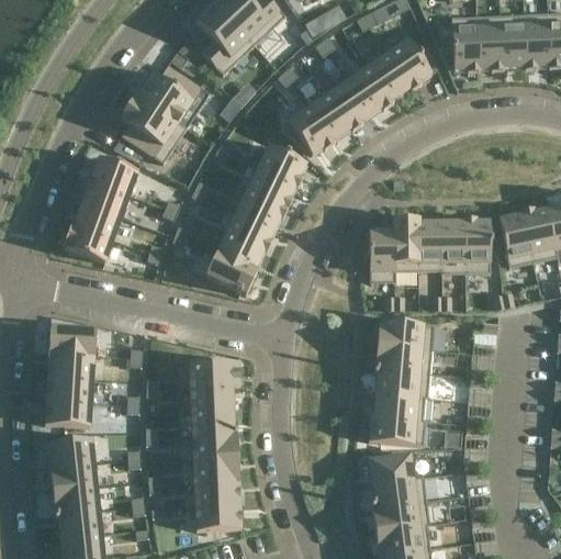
[(217,0),(214,3),(255,47),(255,46),(287,17),(270,0),(257,0),(254,4),(249,0),(217,0)]
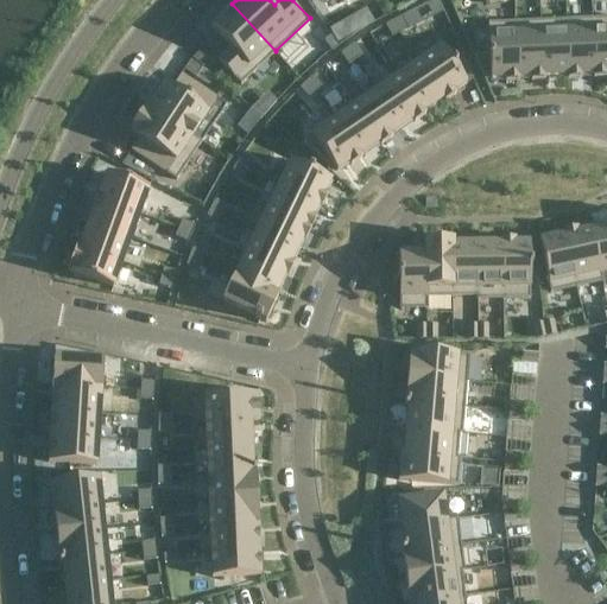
[(216,19),(212,23),(232,44),(219,57),(242,82),(276,51),(232,4),(225,2),(215,12),(216,19)]
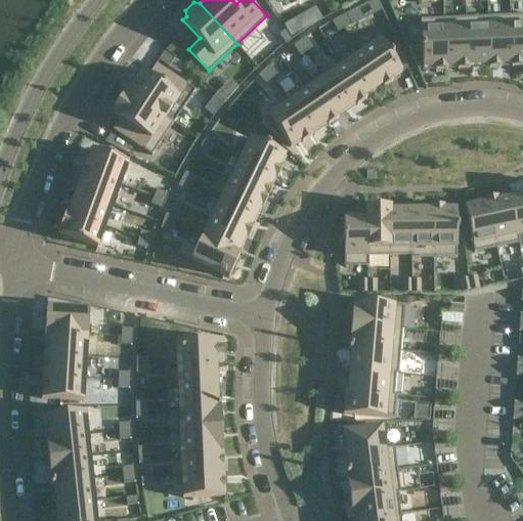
[(347,11),(340,15),(345,26),(352,23),(347,11)]
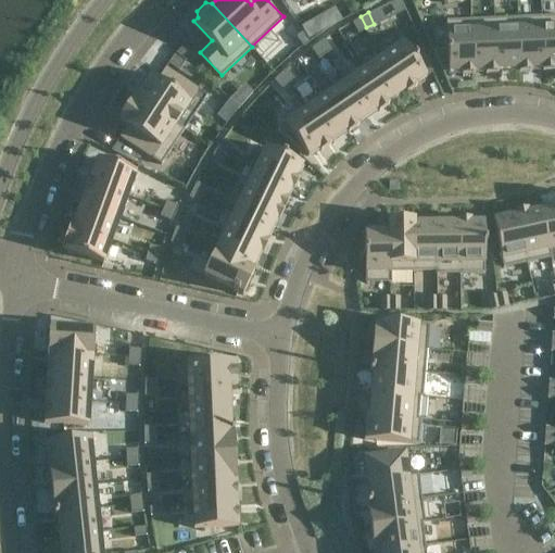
[(554,13),(542,14),(544,68),(554,68),(554,13)]
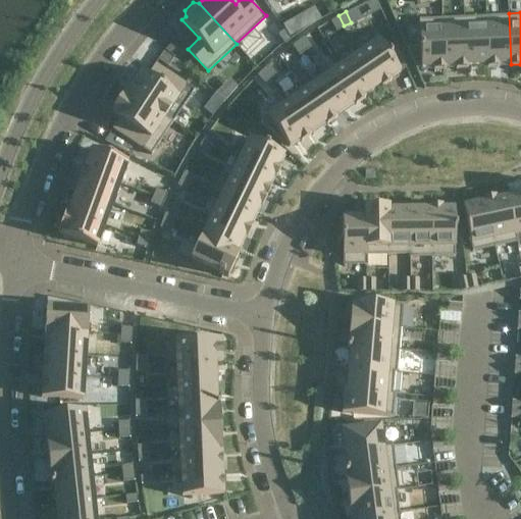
[(509,13),(486,14),(489,65),(500,65),(500,62),(510,62),(510,64),(511,64),(509,13)]
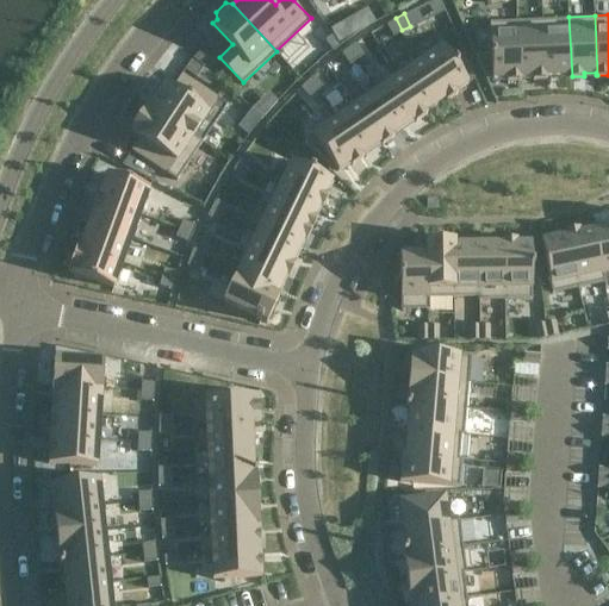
[(566,17),(544,18),(546,77),(547,77),(547,75),(570,74),(571,76),(572,76),(569,17),(566,17)]
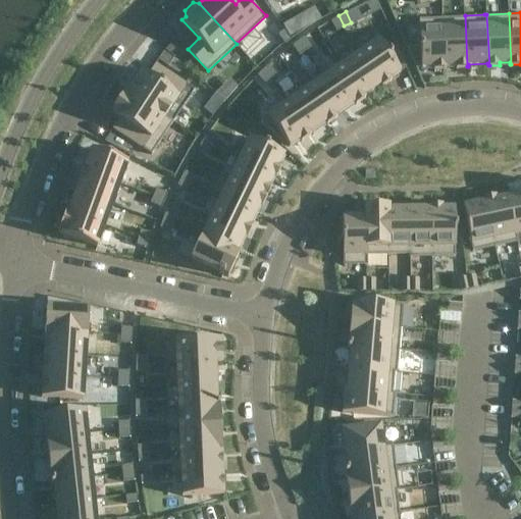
[(339,15),(330,18),(336,30),(344,26),(339,15)]
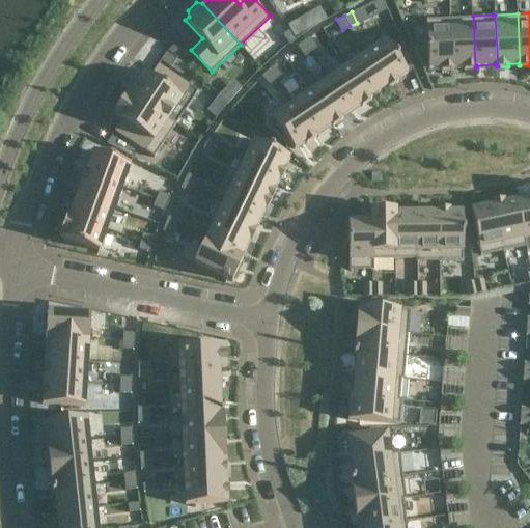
[(473,16),(450,17),(453,68),(454,68),(453,66),(464,65),(465,68),(475,67),(473,16)]
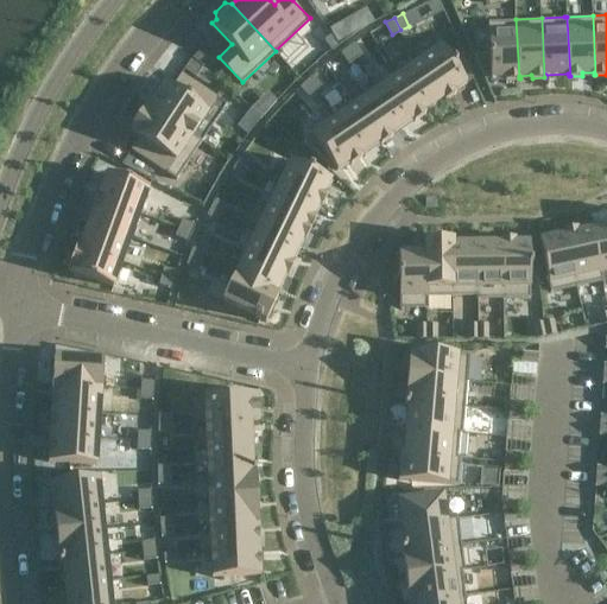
[(516,19),(488,20),(492,77),(493,77),(506,76),(506,80),(519,78),(516,19)]
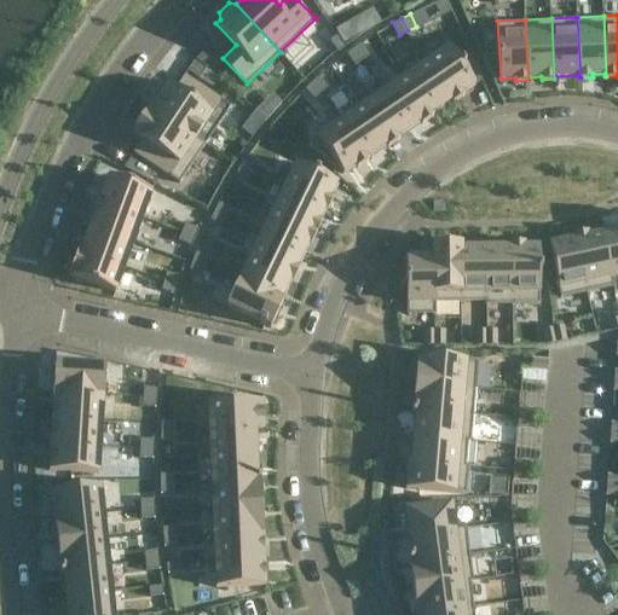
[(338,33),(330,39),(338,50),(339,50),(346,45),(346,44),(338,33)]
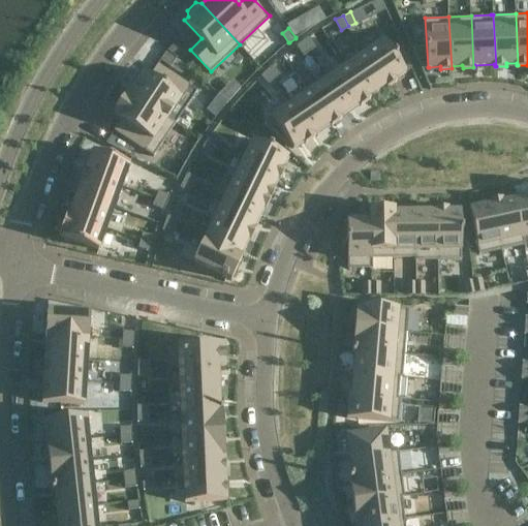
[(310,34),(303,39),(310,50),(317,44),(310,34)]
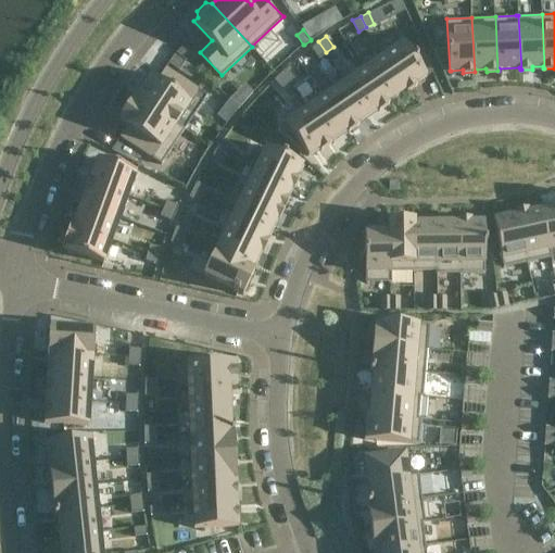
[(404,39),(385,53),(410,89),(418,84),(416,82),(427,74),(404,39)]
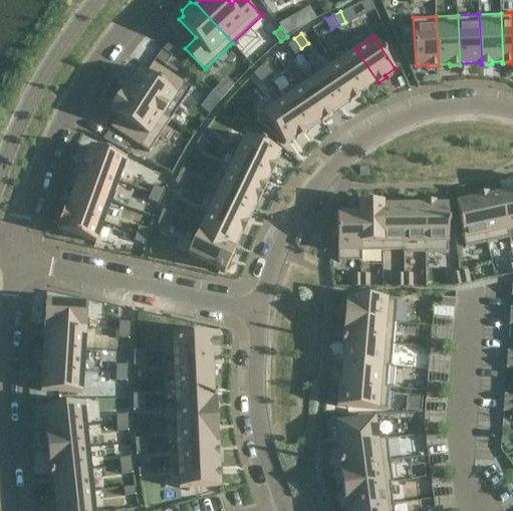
[(294,38),(288,42),(295,52),(301,48),(294,38)]
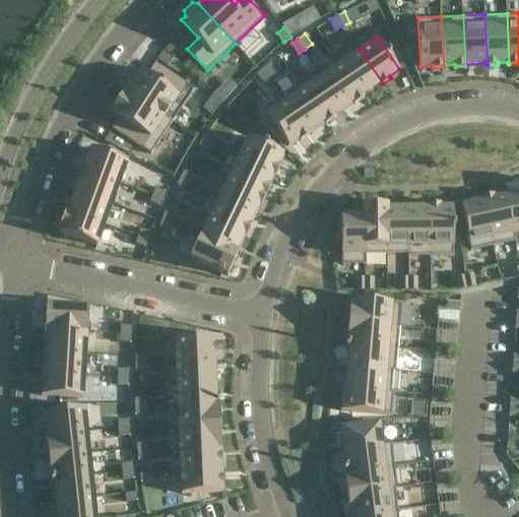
[(169,64),(174,55),(165,49),(158,57),(169,64)]
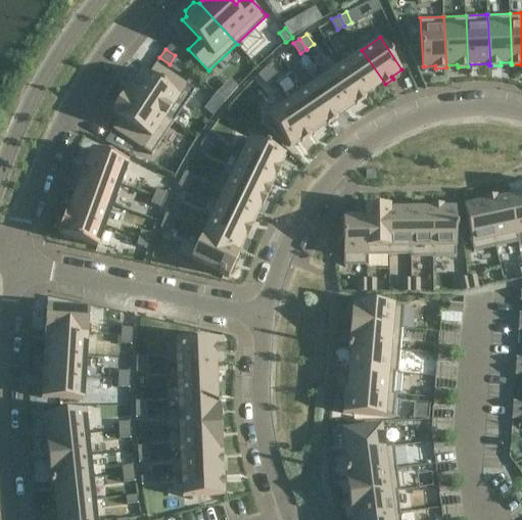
[(362,50),(343,62),(366,97),(367,96),(366,94),(382,83),(383,85),(385,84),(362,50)]
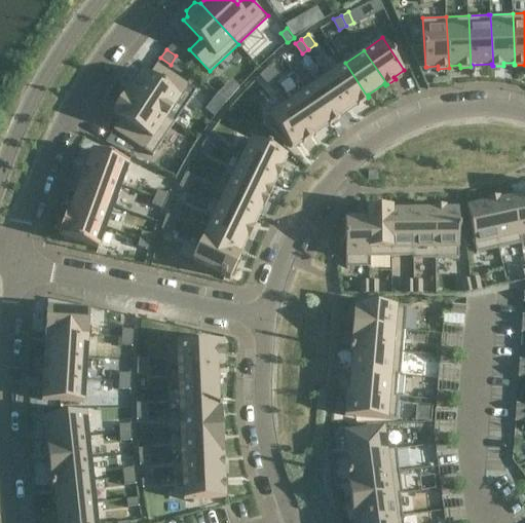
[(143,68),(129,88),(176,119),(197,87),(157,62),(150,73),(143,68)]
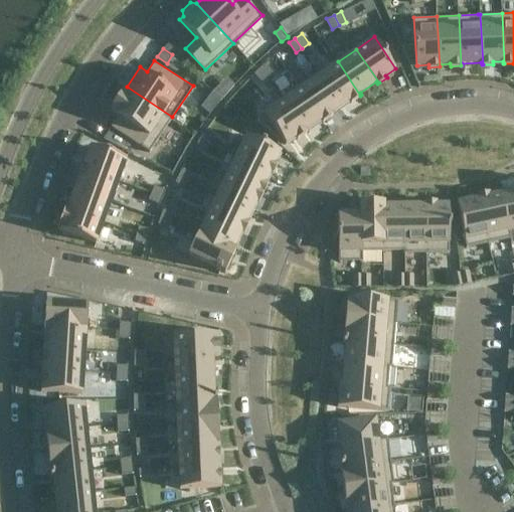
[(266,61),(260,66),(268,75),(274,70),(266,61)]
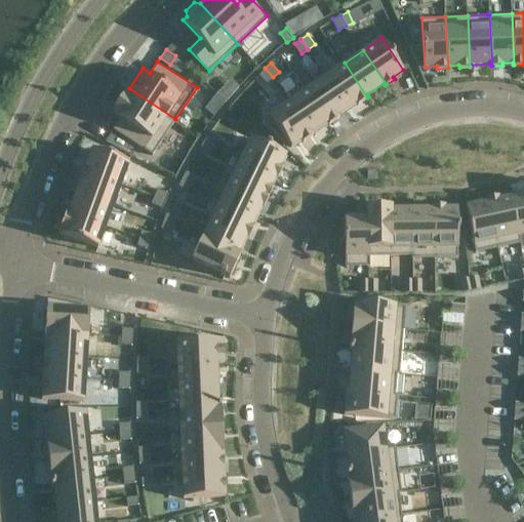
[(345,63),(325,75),(348,108),(357,102),(358,103),(367,97),(345,63)]
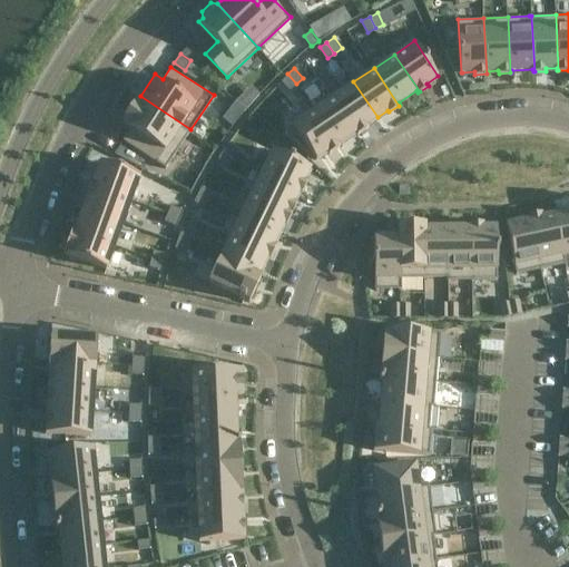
[(287,74),(281,80),(291,89),(296,84),(287,74)]
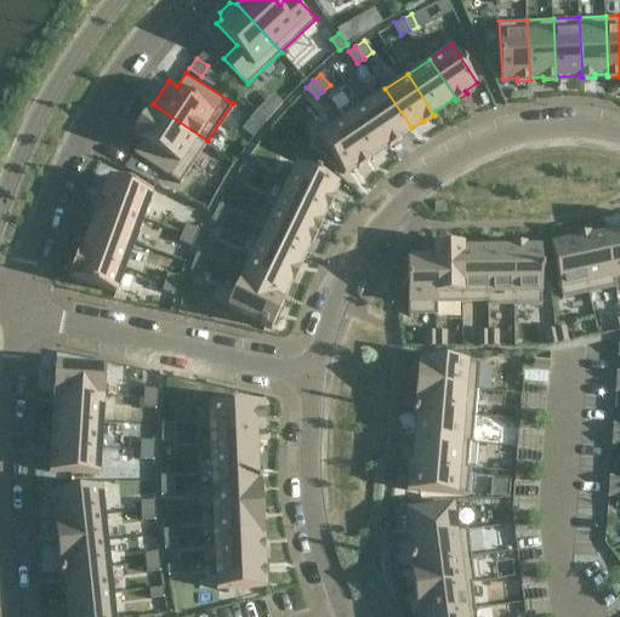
[(385,89),(363,104),(391,144),(402,137),(400,135),(411,127),(385,89)]
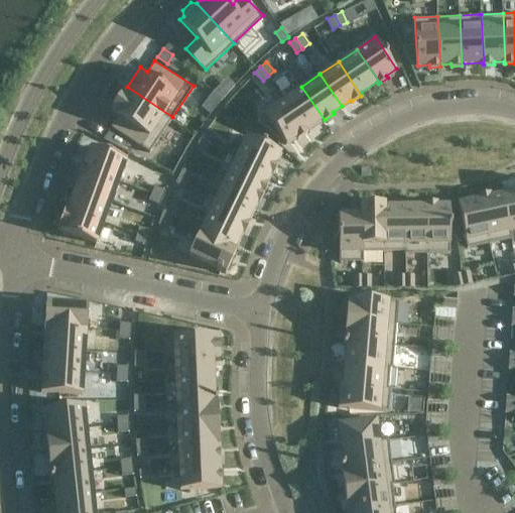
[(219,84),(214,91),(223,98),(224,98),(229,92),(228,92),(219,84)]
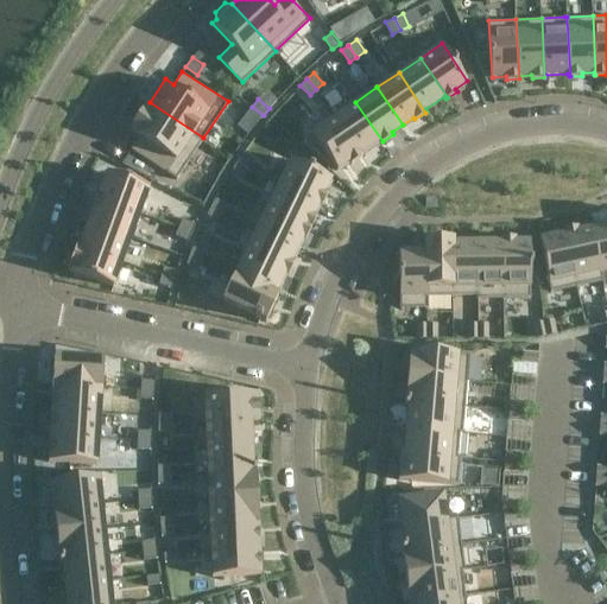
[(147,101),(131,127),(140,134),(132,147),(177,178),(203,138),(150,102),(147,101)]
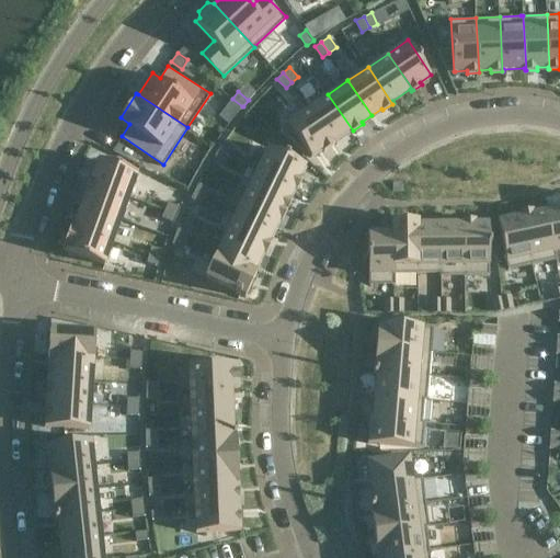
[(328,94),(308,107),(333,145),(334,143),(333,140),(351,128),(352,131),(353,131),(328,94)]
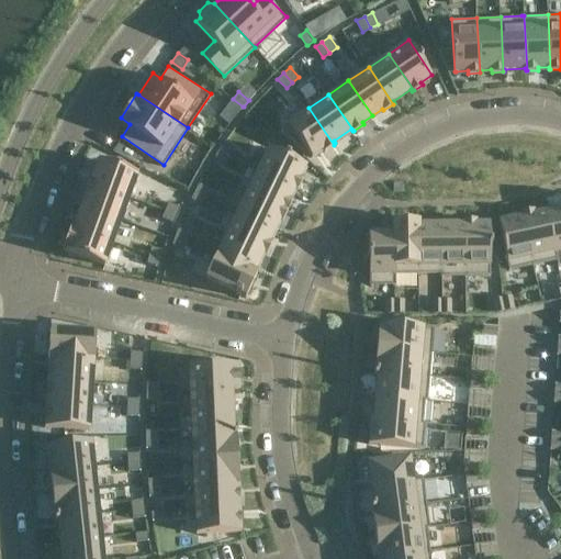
[(309,108),(289,121),(312,156),(313,155),(324,148),(325,151),(334,145),(309,108)]
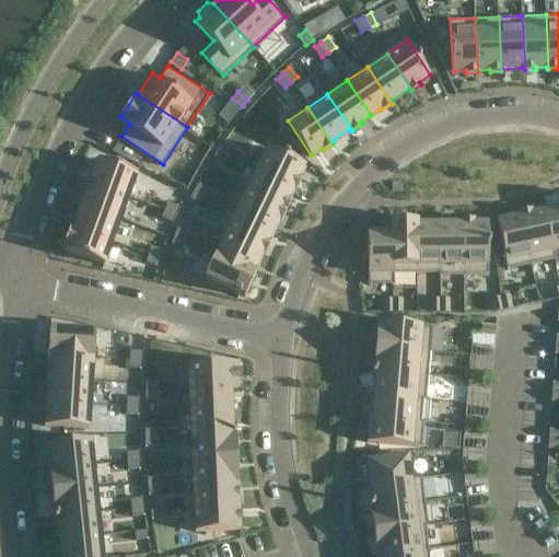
[(224,140),(219,147),(230,154),(235,147),(224,140)]
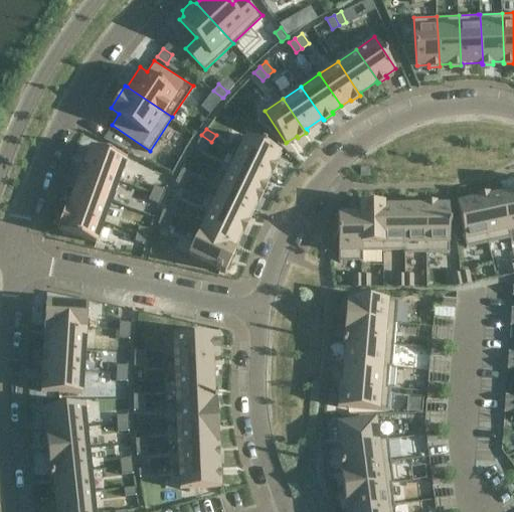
[(246,134),(236,154),(274,171),(278,162),(276,161),(281,150),(274,147),(246,134)]
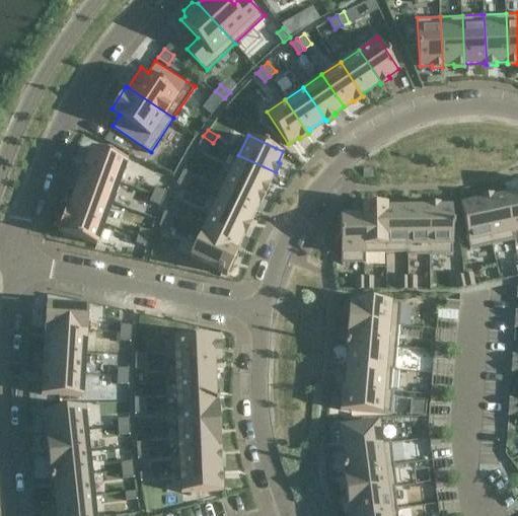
[(203,136),(199,143),(209,150),(213,143),(203,136)]
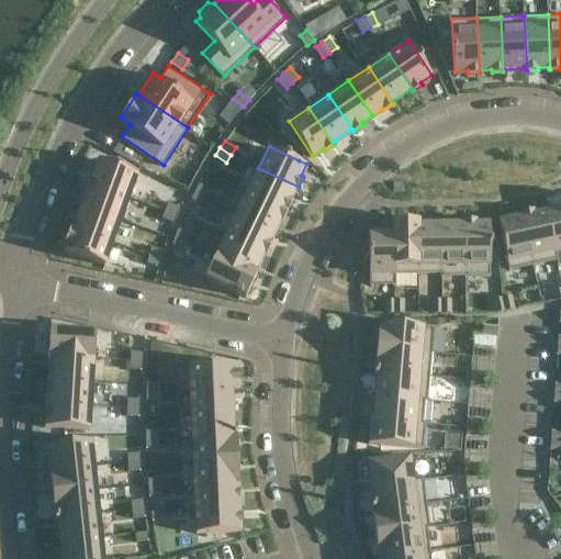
[(90,179),(90,180),(130,194),(138,172),(99,157),(91,180),(90,179)]
